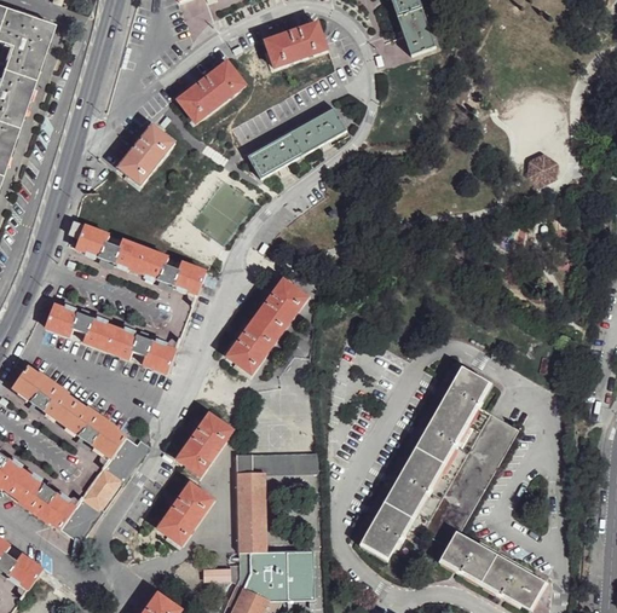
[(190,0),(180,4),(189,25),(212,16),(206,0),(190,0)]
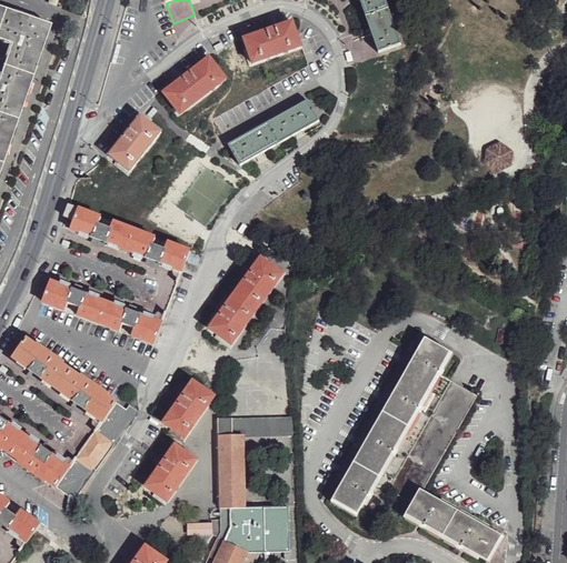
[(399,39),(385,0),(359,0),(377,48),(399,39)]
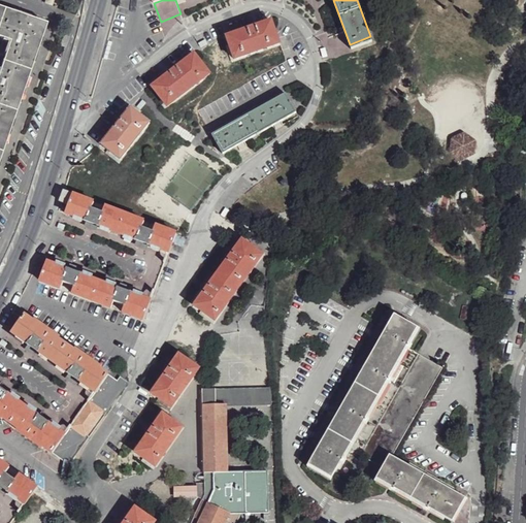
[(0,143),(43,19),(0,4),(0,33),(1,33),(0,36),(5,37),(1,50),(3,50),(0,58),(0,143)]
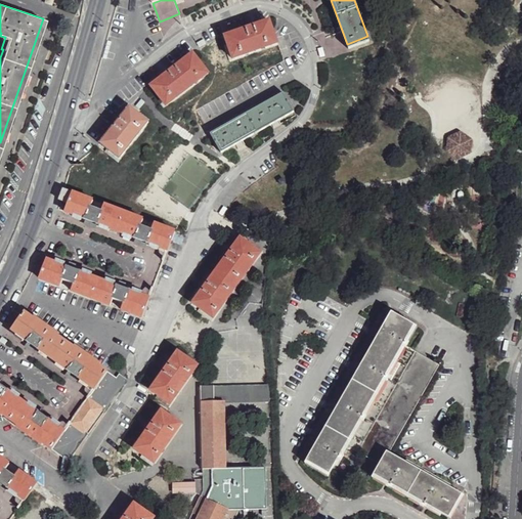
[(275,39),(267,16),(222,33),(230,54),(275,39)]
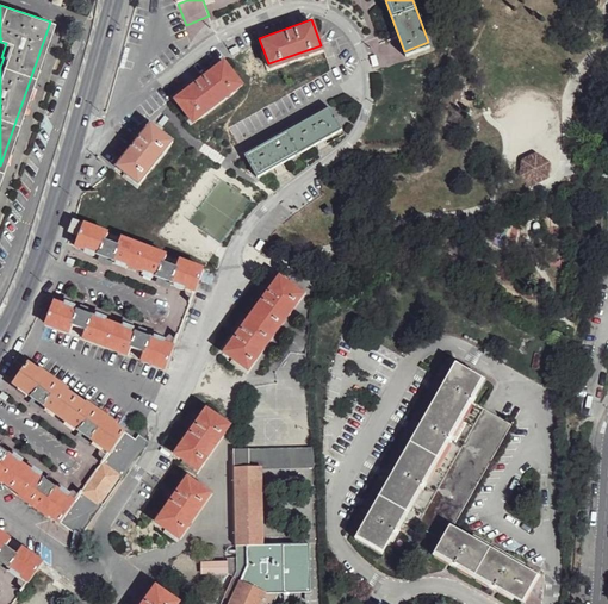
[(241,80),(222,56),(174,93),(192,117),(241,80)]
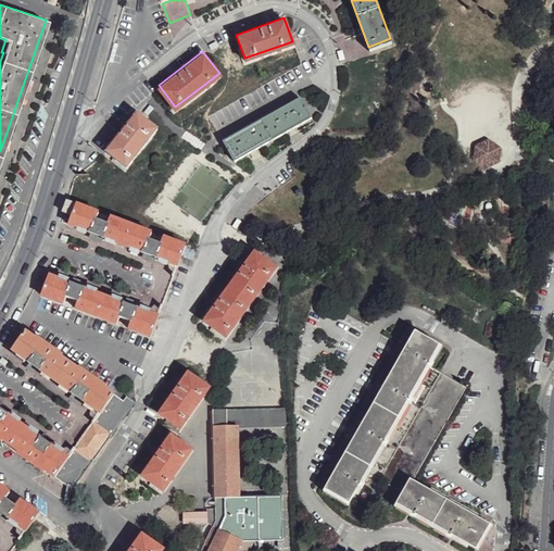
[(310,114),(299,94),(221,138),(233,158),(310,114)]
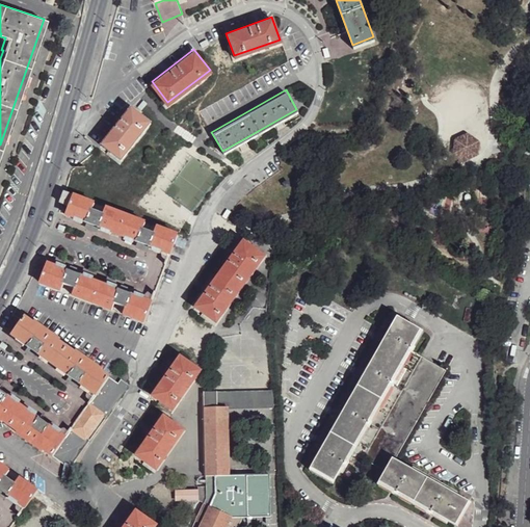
[(121,156),(150,119),(131,103),(101,140),(121,156)]
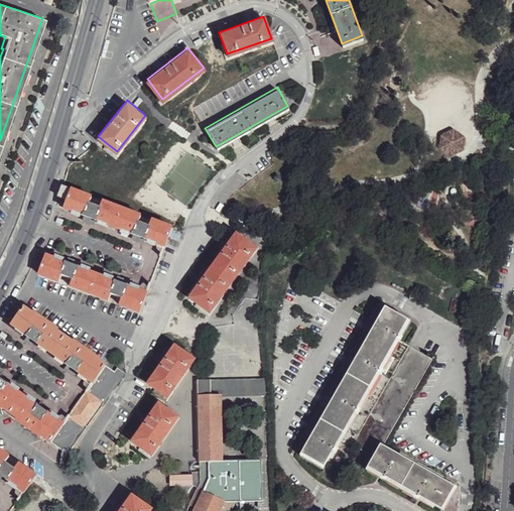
[(448,128),(436,134),(435,147),(446,155),(459,149),(459,135),(448,128)]
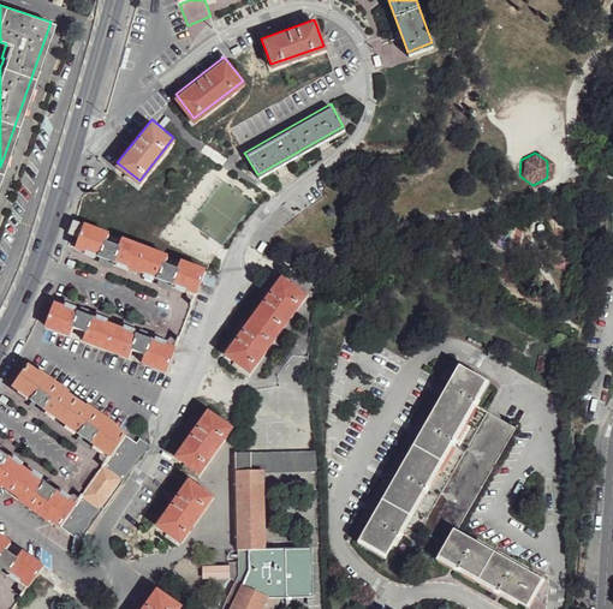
[(78,233),(83,221),(75,218),(72,216),(69,230),(70,230),(78,233)]
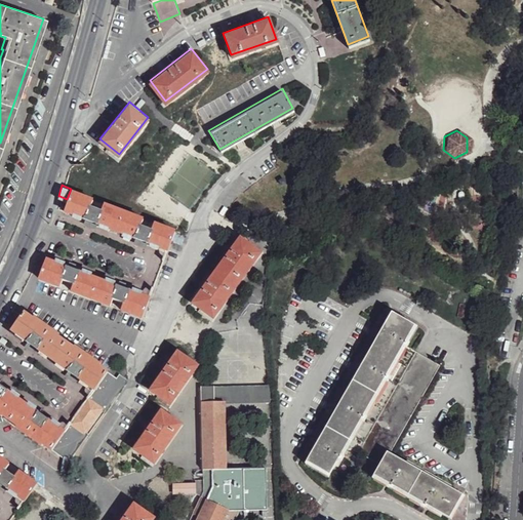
[(166,247),(173,228),(153,220),(151,226),(139,222),(142,215),(103,201),(101,207),(89,203),(91,196),(71,189),(67,199),(64,208),(73,211),(72,213),(79,216),(80,214),(85,216),(84,220),(92,223),(94,220),(99,222),(99,224),(106,226),(107,224),(124,231),(123,233),(129,235),(130,233),(136,235),(134,239),(144,242),(145,239),(150,241),(149,243),(156,245),(157,243),(166,247)]
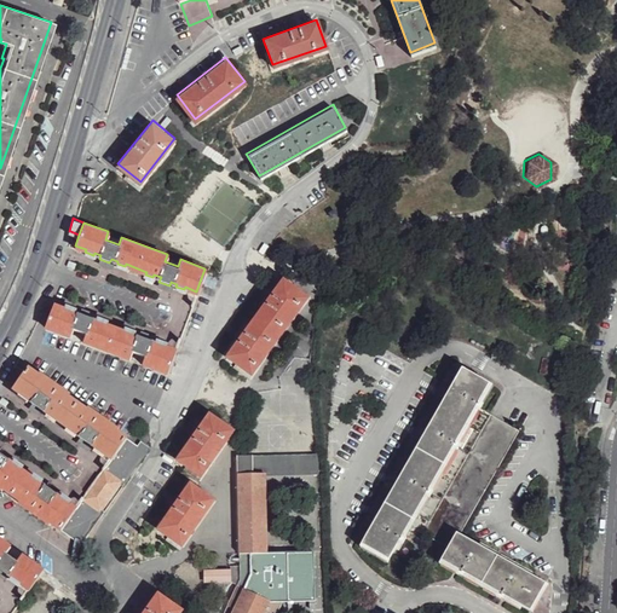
[(252,371),(307,294),(283,277),(228,353),(252,371)]
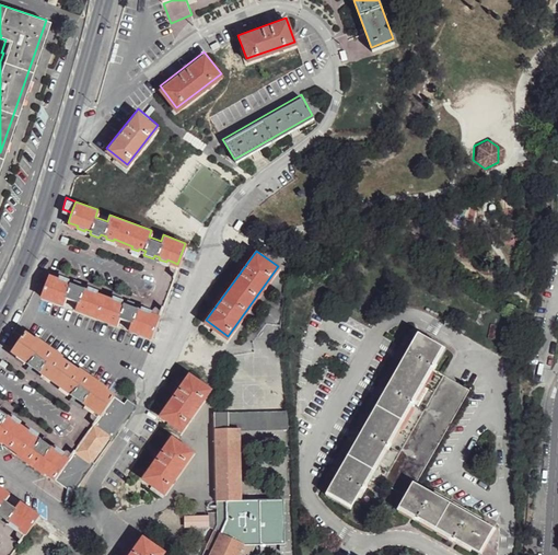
[(149,335),(158,315),(148,311),(149,309),(140,305),(139,308),(134,305),(136,302),(126,298),(125,302),(118,300),(120,297),(113,295),(111,297),(94,290),(95,287),(88,285),(86,287),(80,285),(82,280),(73,277),(71,281),(66,279),(67,276),(59,274),(58,276),(49,273),(41,293),(62,301),(65,295),(77,299),(74,305),(116,322),(118,315),(130,320),(127,326),(149,335)]
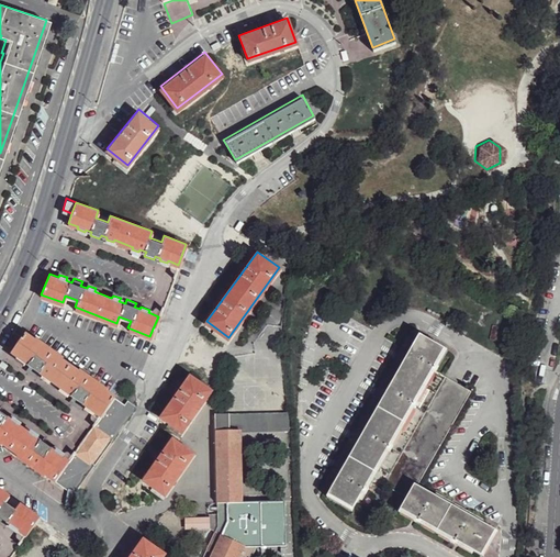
[(359,494),(444,345),(420,331),(328,489),(353,503),(359,494)]
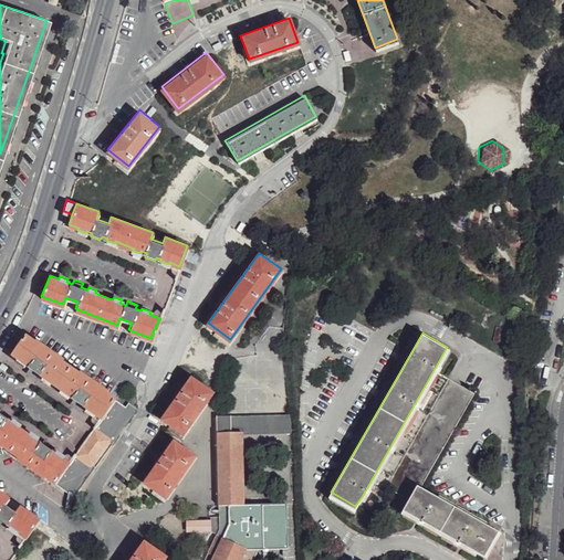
[(100,416),(114,397),(104,390),(105,388),(79,369),(77,371),(61,359),(62,357),(35,338),(34,340),(24,334),(12,352),(18,357),(17,358),(22,363),(24,361),(30,366),(27,369),(37,374),(39,372),(43,374),(42,377),(49,382),(51,380),(61,388),(60,390),(66,394),(68,393),(73,397),(71,400),(80,407),(82,403),(87,408),(86,410),(92,413),(93,412),(100,416)]
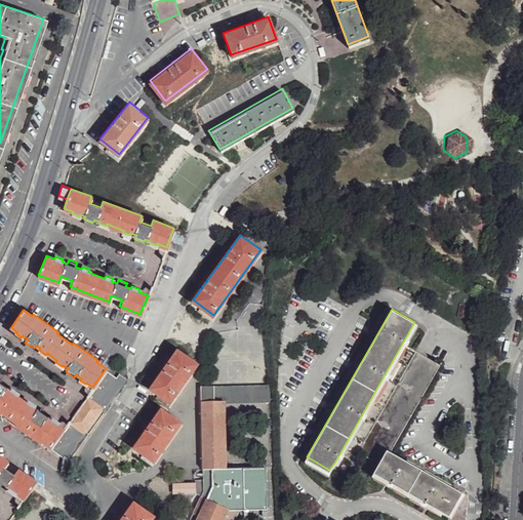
[(417,325),(414,322),(335,462),(338,463),(350,443),(407,344),(417,325)]
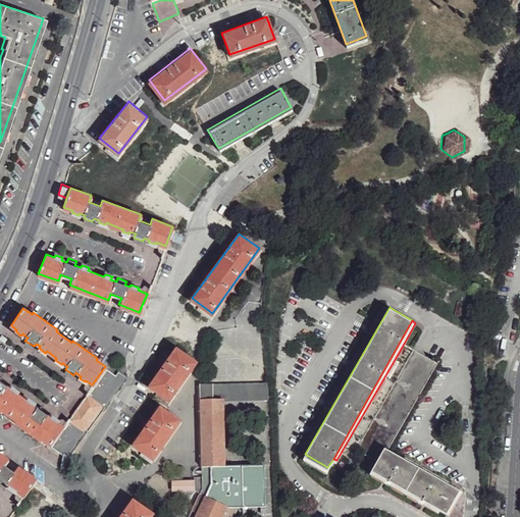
[(436,361),(405,342),(348,441),(376,459),(370,469),(437,508),(447,513),(459,489),(446,482),(448,478),(438,474),(436,477),(411,462),(413,459),(405,454),(403,458),(385,448),(436,361)]
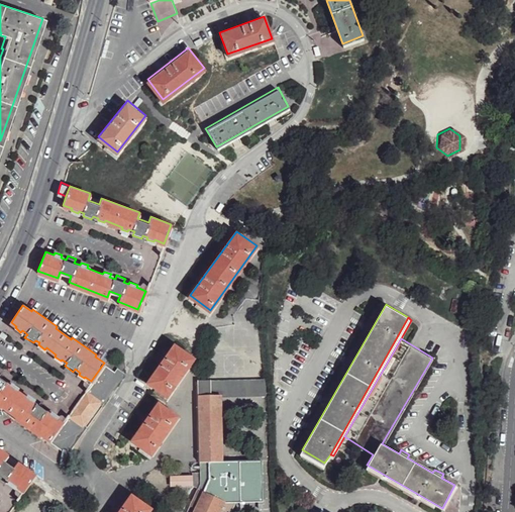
[(167,395),(194,356),(174,342),(147,382),(167,395)]
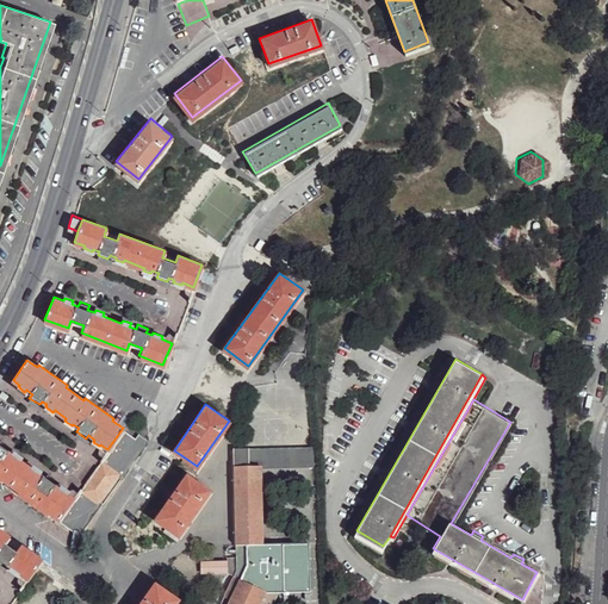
[(73,497),(57,518),(67,524),(70,518),(82,521),(140,439),(123,427),(123,428),(107,449),(73,497)]
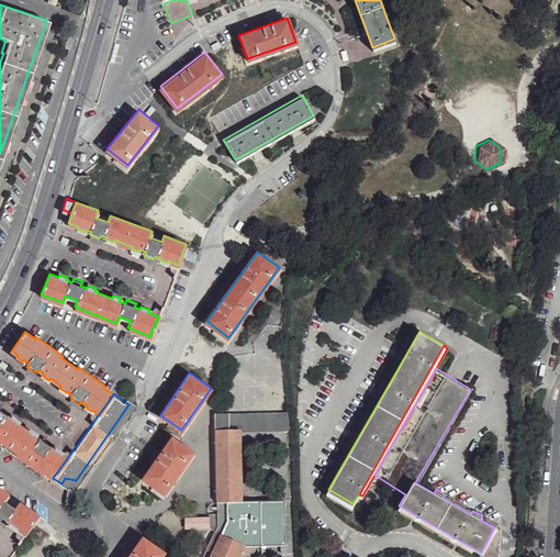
[(287,423),(286,405),(214,410),(215,500),(241,498),(238,426),(287,423)]
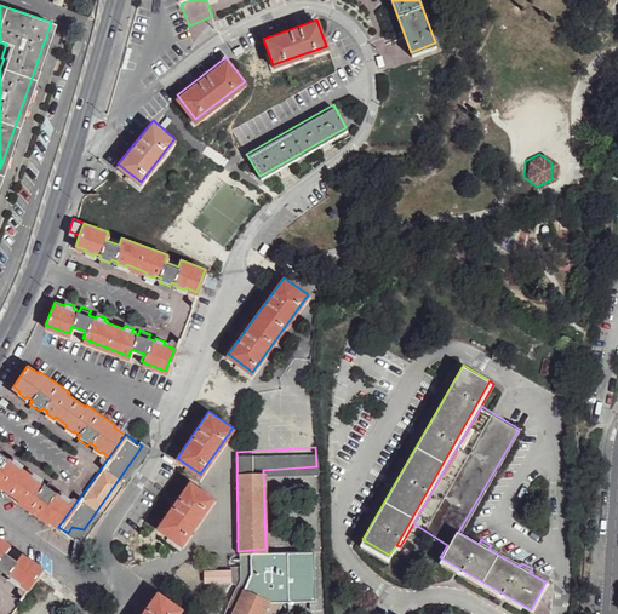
[(58,527),(74,505),(68,500),(68,499),(62,494),(59,495),(53,492),(56,488),(47,481),(45,485),(39,480),(41,478),(33,472),(32,475),(19,466),(21,464),(15,458),(12,460),(6,457),(9,453),(0,448),(0,487),(1,485),(19,498),(18,500),(47,521),(50,520),(58,527)]
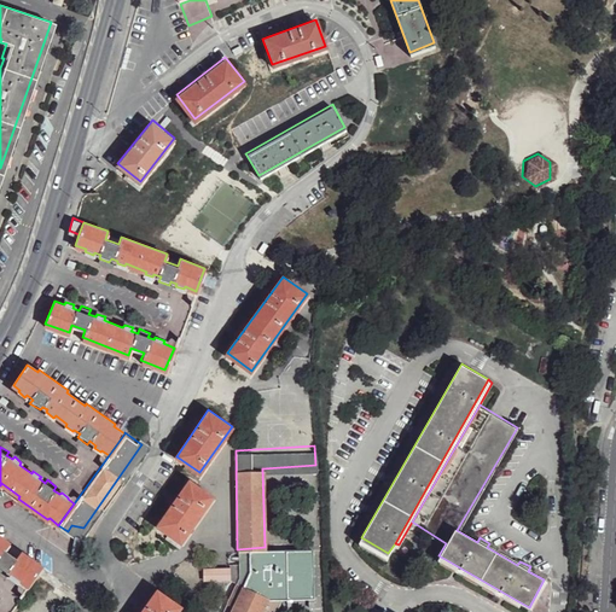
[(181,541),(213,495),(190,479),(157,525),(181,541)]
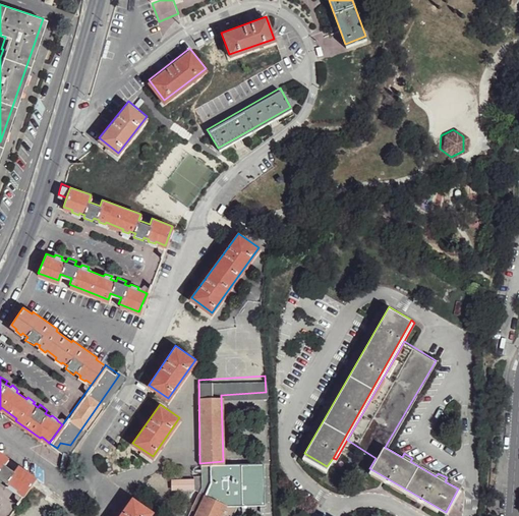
[(22,493),(34,476),(16,463),(12,468),(3,462),(7,456),(0,451),(0,480),(2,482),(4,480),(9,483),(8,485),(14,490),(15,488),(22,493)]
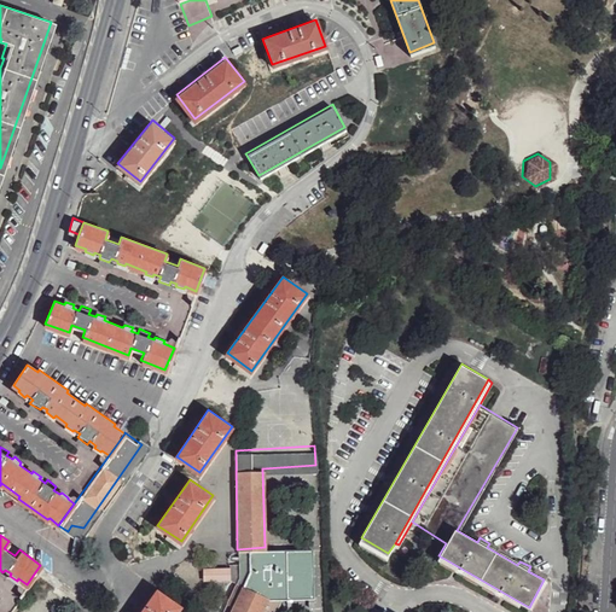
[(385,558),(388,553),(361,537),(359,542),(385,558)]
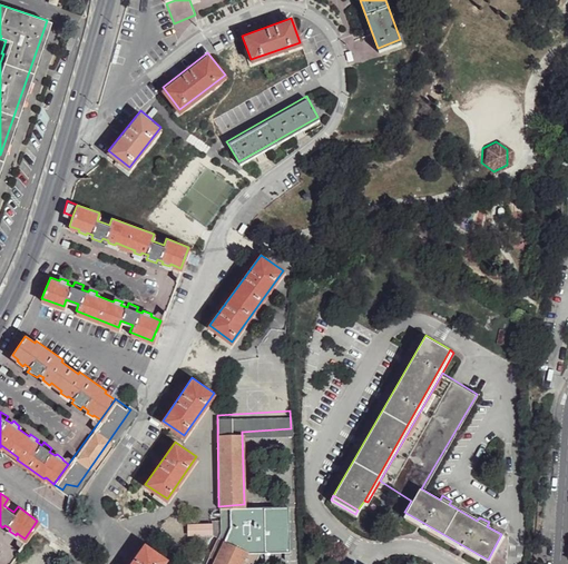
[(9,498),(5,505),(12,511),(17,503),(9,498)]
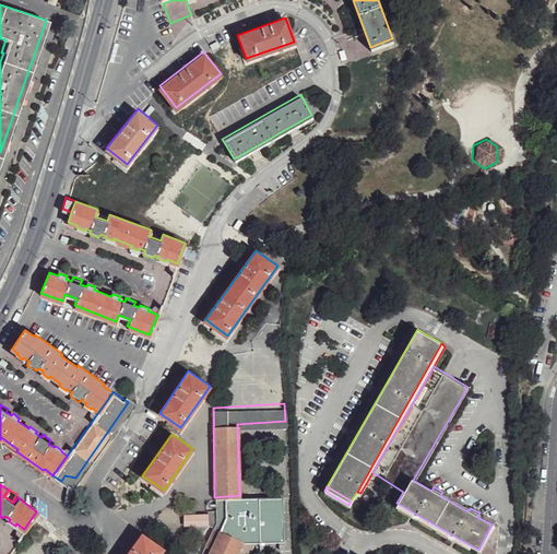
[(283,544),(281,493),(239,495),(214,497),(215,521),(199,553),(246,553),(255,539),(277,538),(277,544),(283,544)]
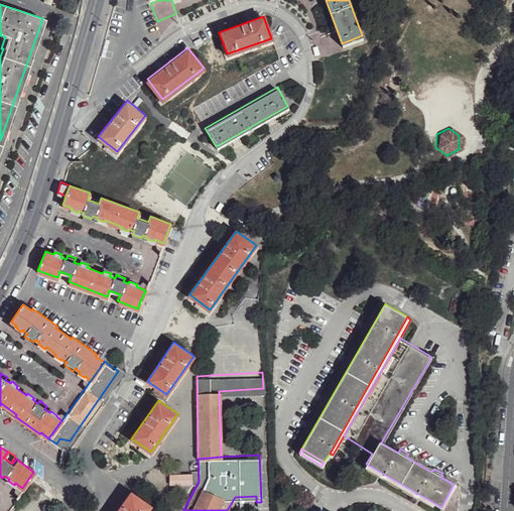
[(430,506),(432,502),(366,464),(364,467),(430,506)]
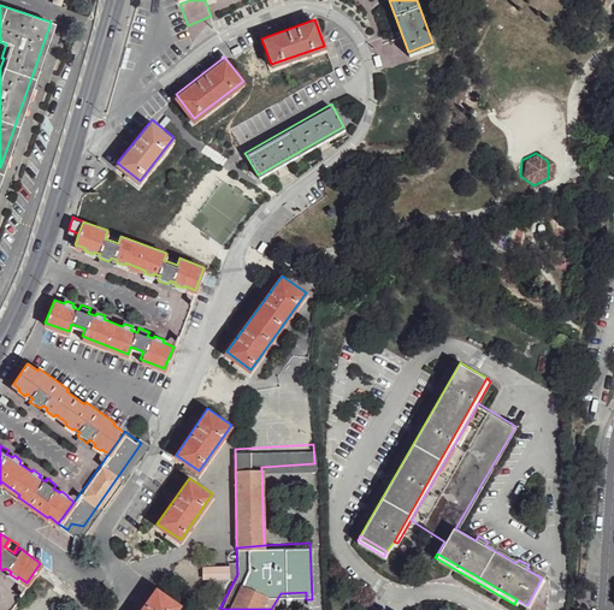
[(218,562),(201,562),(201,573),(218,573),(226,573),(226,562),(218,562)]
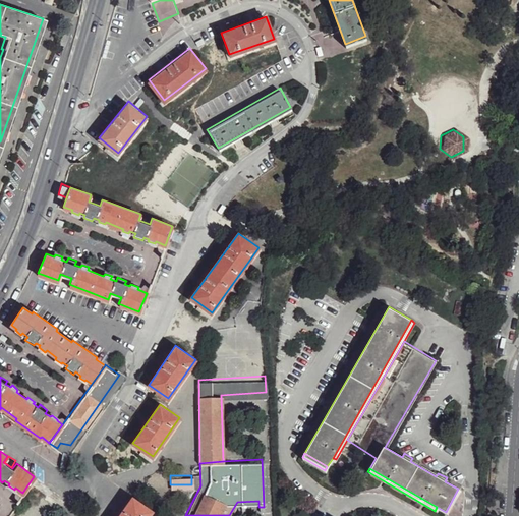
[(147,515),(152,510),(132,497),(118,515),(147,515)]
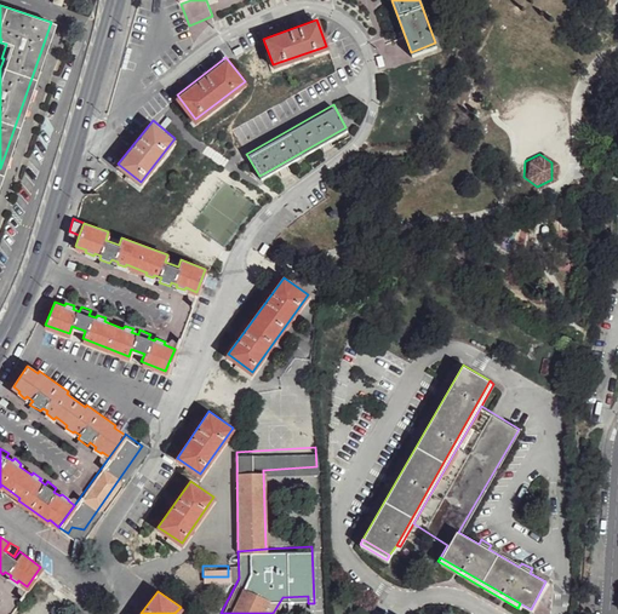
All buildings are outlined.
